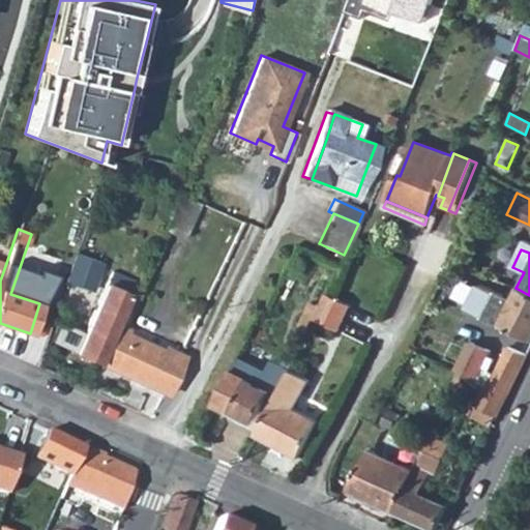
[(77,254),(66,280),(92,290),(101,263),(77,254)]
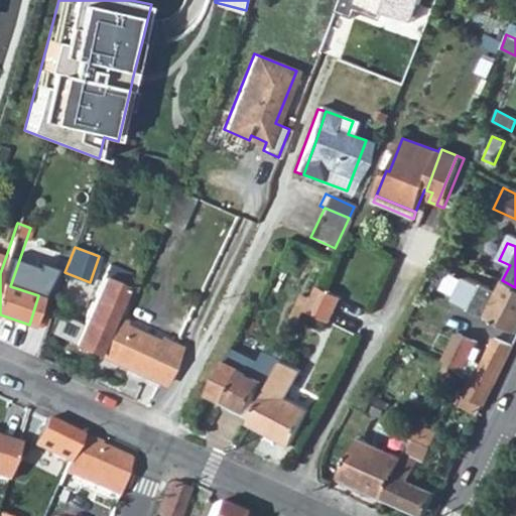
[(73,343),(97,354),(115,315),(133,276),(110,264),(73,343)]
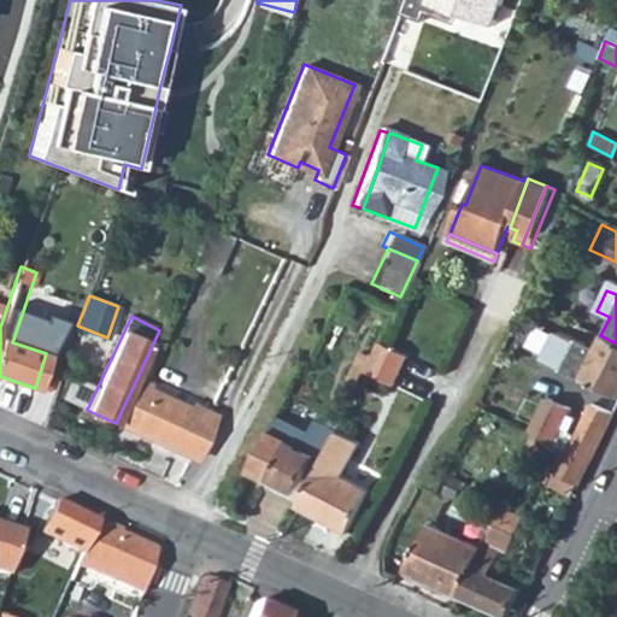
[(616,344),(600,335),(594,350),(575,341),(562,368),(616,394),(616,344)]
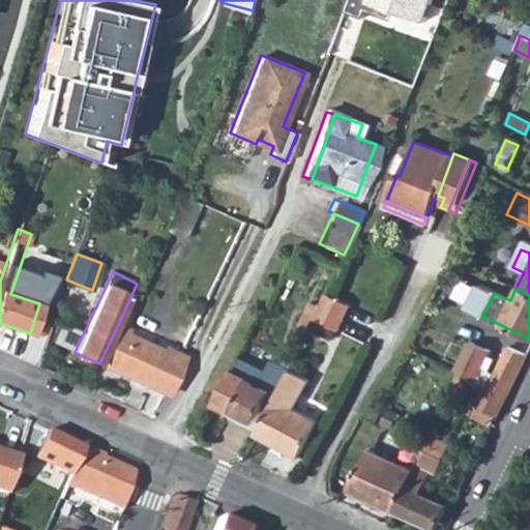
[(325,294),(308,330),(321,335),(326,325),(340,330),(350,306),(325,294)]
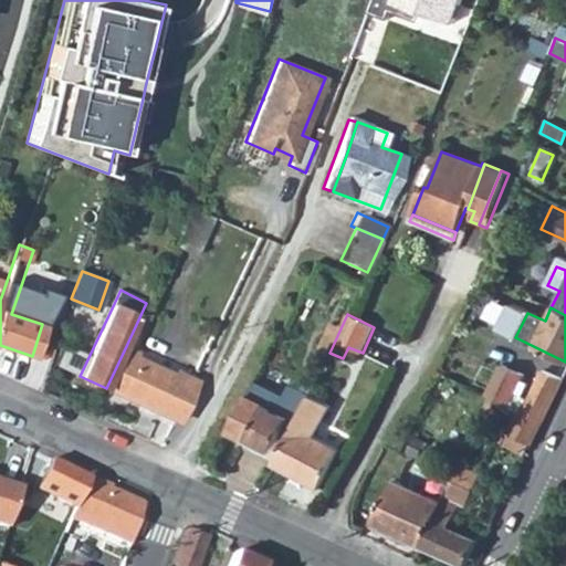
[(126,346),(106,388),(179,421),(198,380),(176,370),(175,374),(137,357),(139,354),(126,346)]
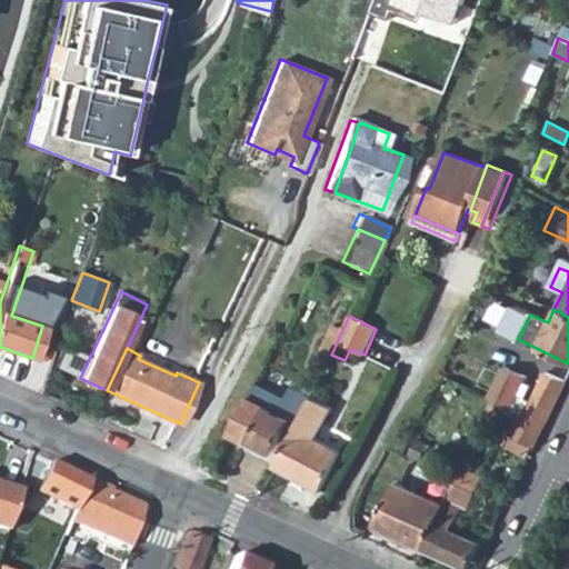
[(483,379),(477,392),(490,398),(545,426),(567,379),(542,371),(529,400),(518,396),(527,377),(502,366),(493,383),(483,379)]
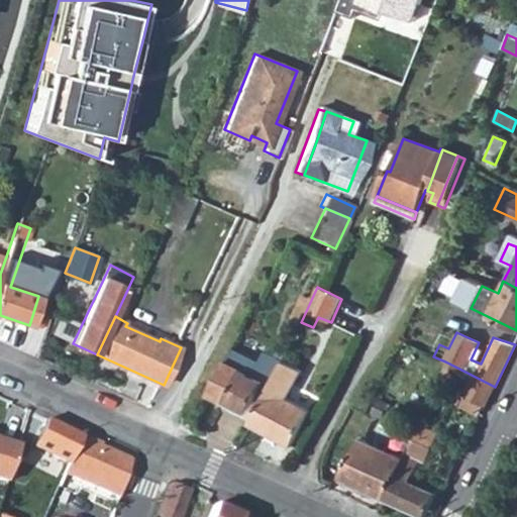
[(231,348),(225,362),(251,374),(257,360),(231,348)]
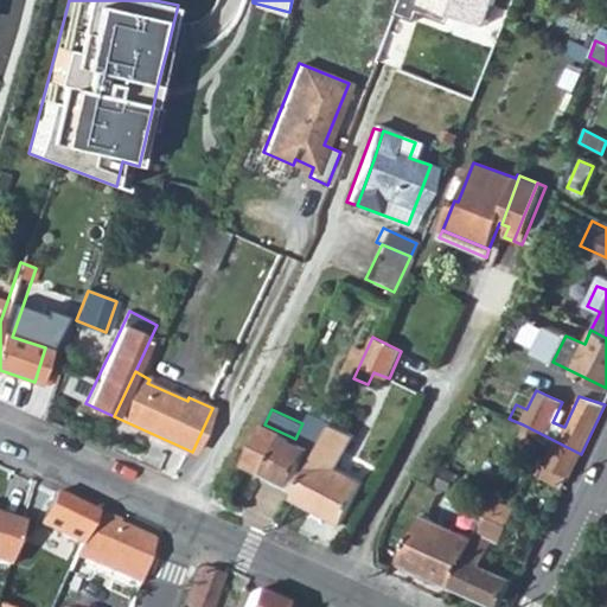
[(264,425),(246,460),(293,483),(298,472),(305,475),(331,426),(307,414),(302,423),(295,439),(264,425)]
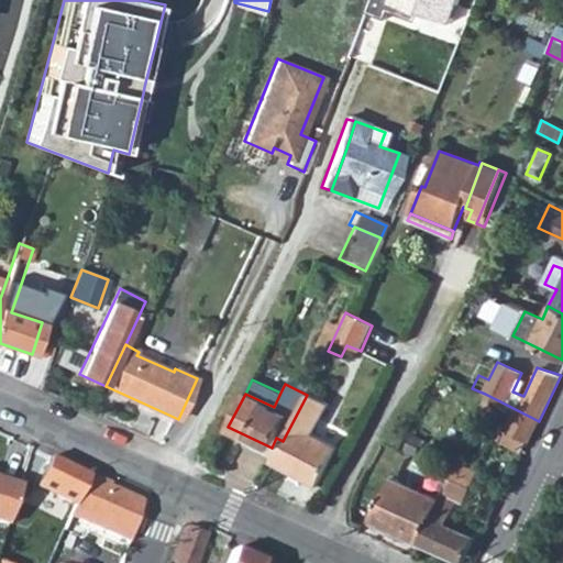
[(485,394),(478,411),(485,415),(486,410),(509,420),(505,430),(529,441),(539,421),(485,394)]
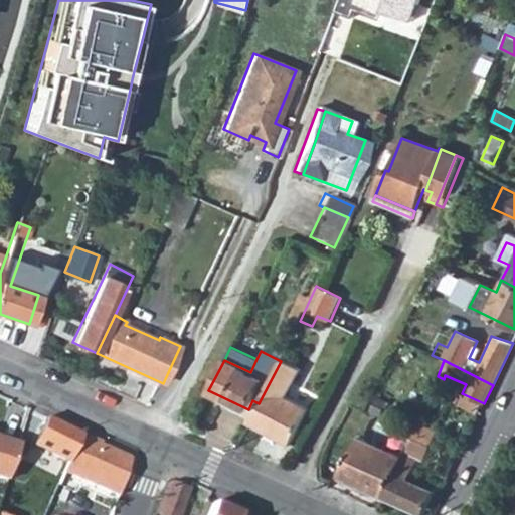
[(253,412),(248,422),(289,443),(307,408),(286,397),(300,371),(281,361),(259,403),(253,412)]
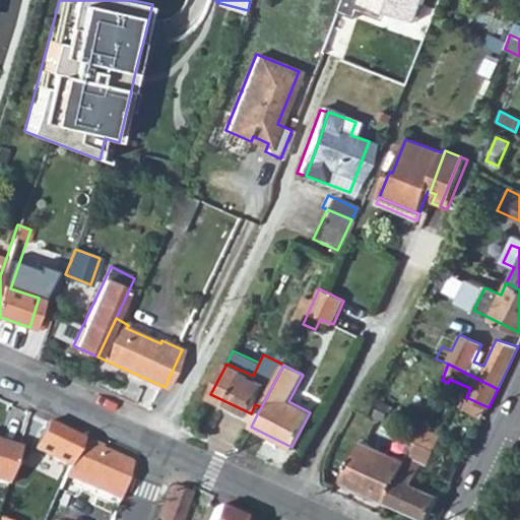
[(255,404),(251,413),(256,416),(261,407),(255,404)]
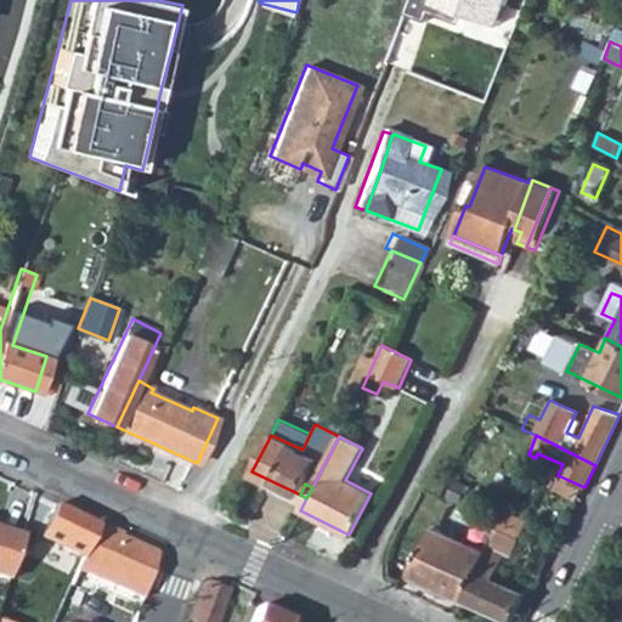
[(487,550),(465,600),(513,620),(525,591),(495,577),(504,554),(510,557),(526,520),(504,512),(487,550)]
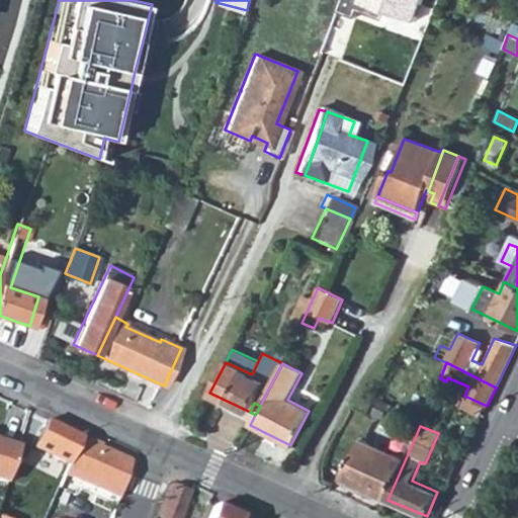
[(78,434),(60,472),(118,497),(130,463),(128,459),(99,447),(99,444),(78,434)]
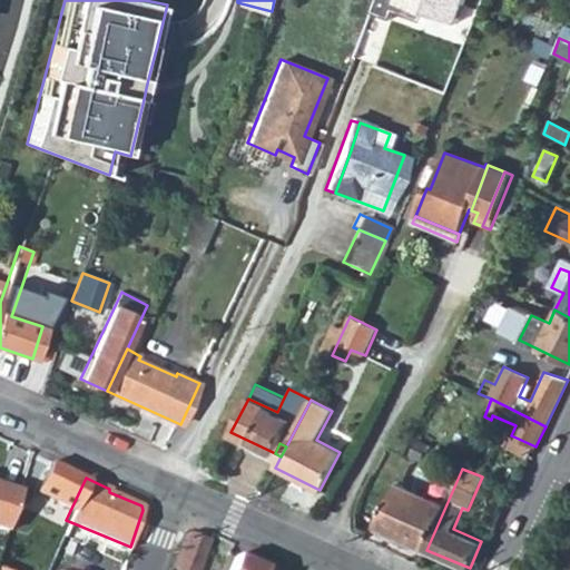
[(379,529),(426,550),(446,504),(399,484),(379,529)]
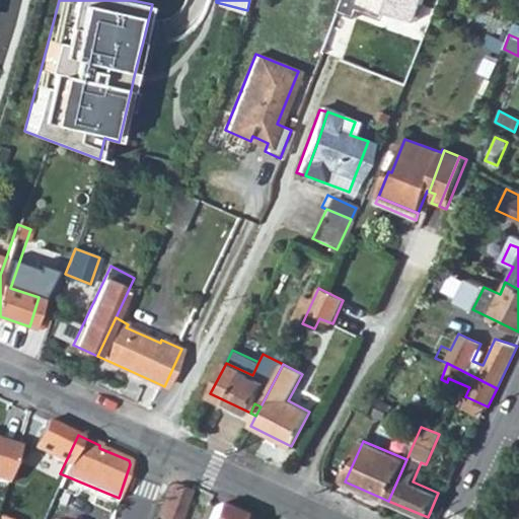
[(0,442),(0,483),(5,485),(17,448),(0,442)]
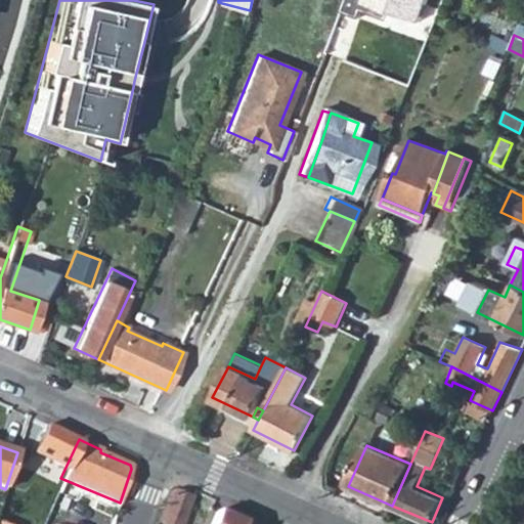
[(169,489),(156,523),(159,523),(181,523),(192,497),(169,489)]
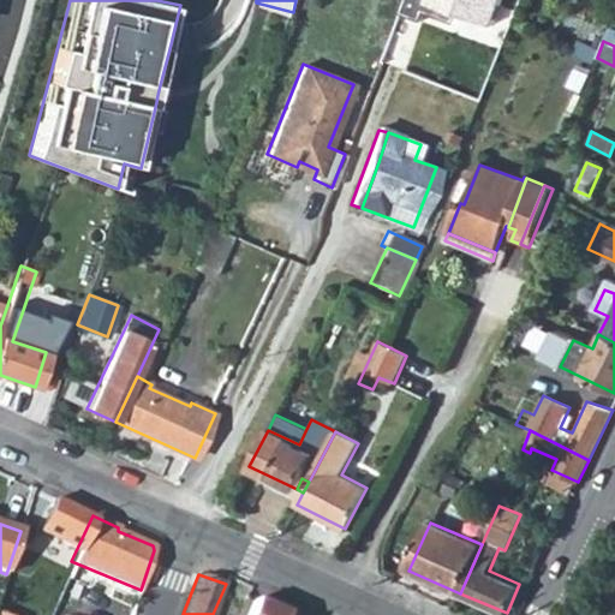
[(288,614),(255,599),(248,614),(288,614)]
